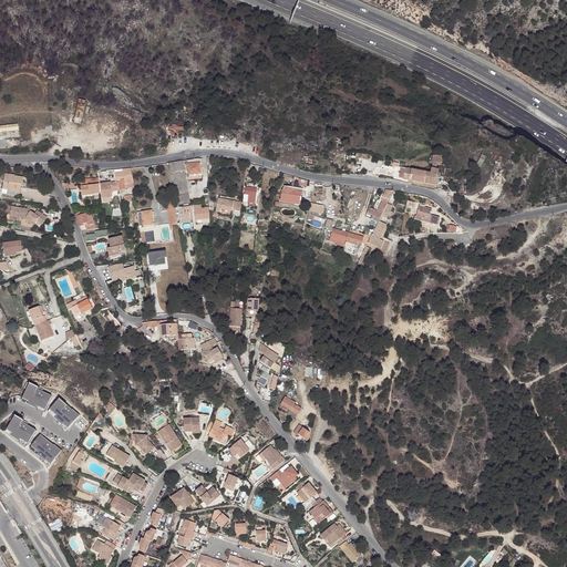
[(80,100),(78,117),(84,119),(88,100),(80,100)]
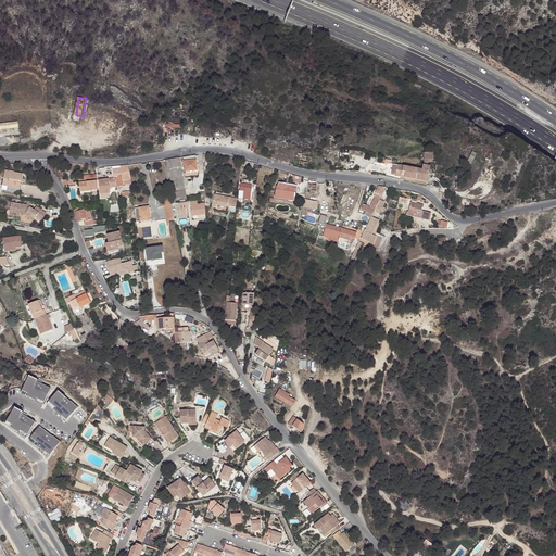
[(196,156),(184,158),(185,169),(185,176),(198,175),(196,156)]
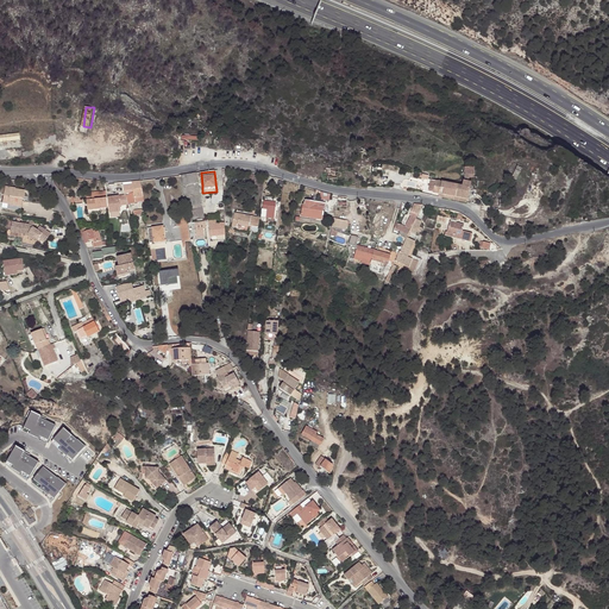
[(192,174),(180,176),(186,208),(202,206),(196,174),(192,174)]
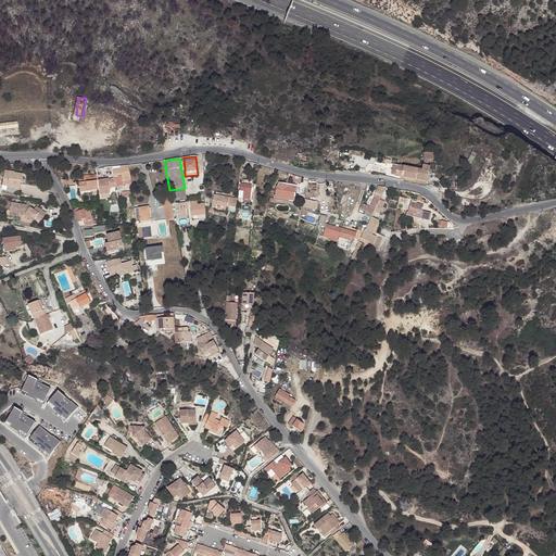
[(405,171),(406,167),(395,165),(392,176),(399,178),(399,176),(401,177),(402,171),(405,171)]
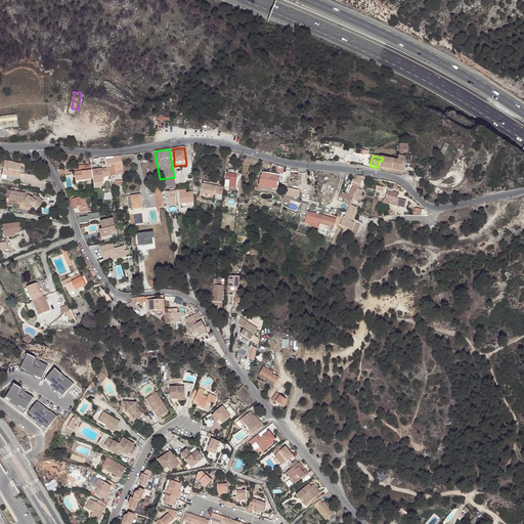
[(392,159),(390,169),(400,172),(403,157),(396,156),(395,160),(392,159)]
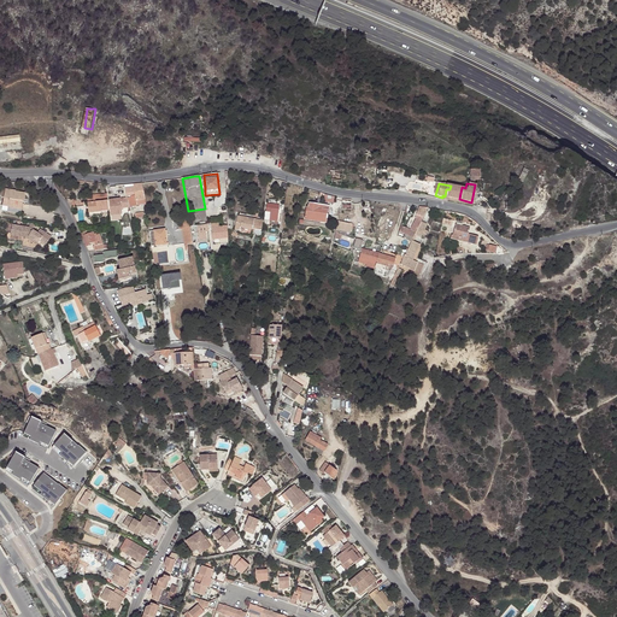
[(144,192),(142,186),(125,188),(127,198),(128,198),(131,198),(131,197),(136,195),(135,192),(144,192)]
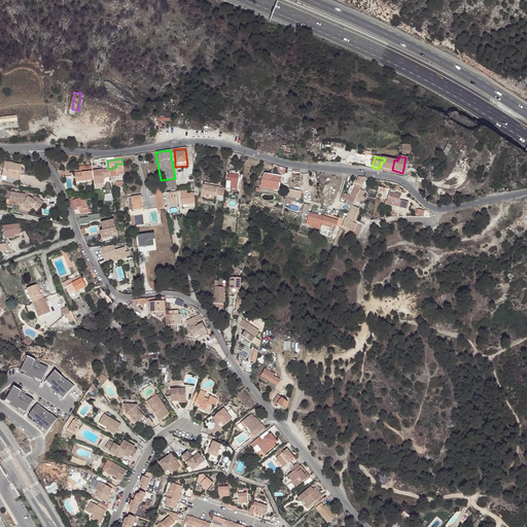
[(380,168),(392,170),(394,160),(385,159),(384,162),(381,162),(380,168)]
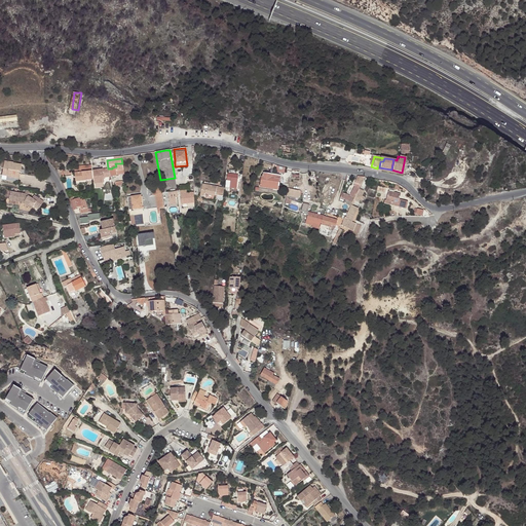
[(14,163),(4,165),(2,176),(7,177),(7,178),(20,180),(21,173),(22,173),(23,165),(14,164),(14,163)]
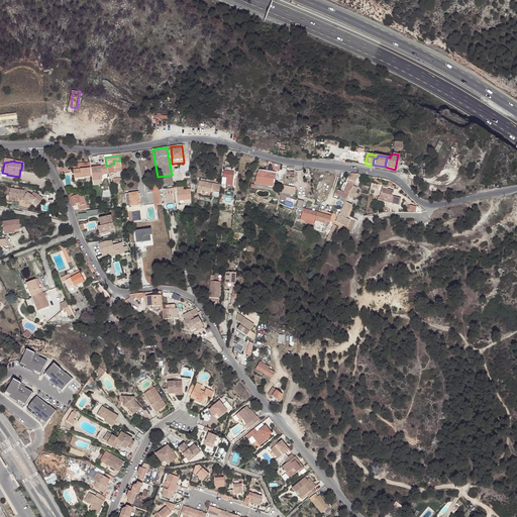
[(107,166),(108,173),(109,173),(122,171),(120,161),(113,161),(114,164),(110,165),(110,166),(107,166)]
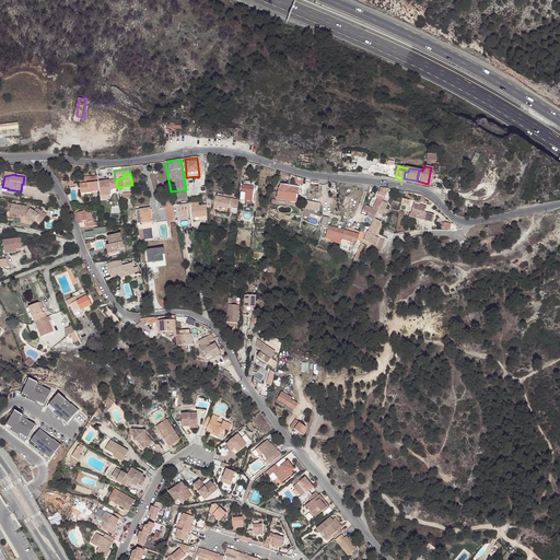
[(97,182),(91,183),(90,176),(80,177),(81,197),(88,196),(86,191),(92,191),(100,190),(97,182)]
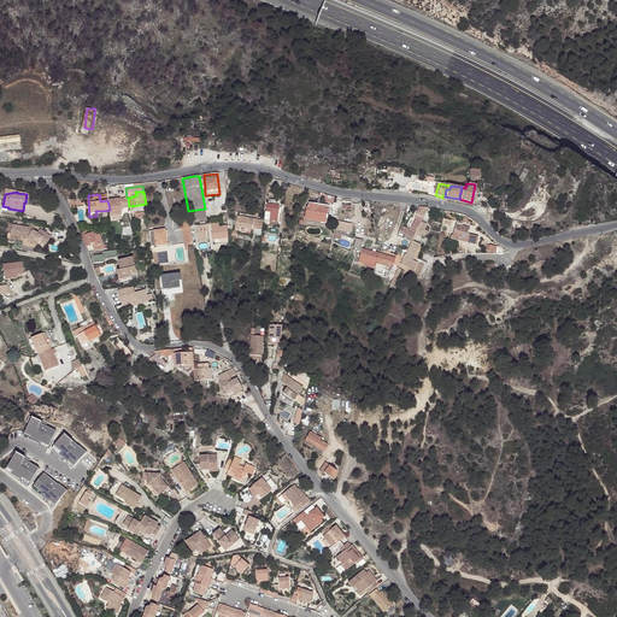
[(459,199),(445,197),(442,195),(442,198),(441,200),(470,206),(471,203),(459,199)]
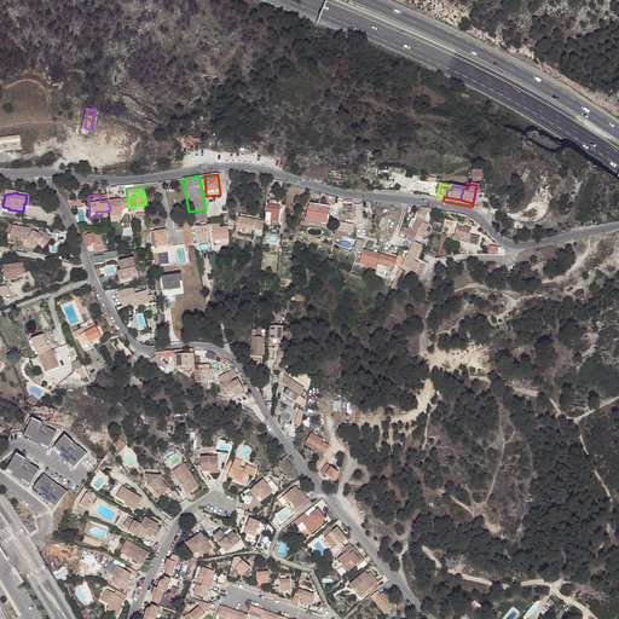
[(122,208),(129,207),(128,198),(127,198),(110,201),(113,215),(123,214),(122,208)]
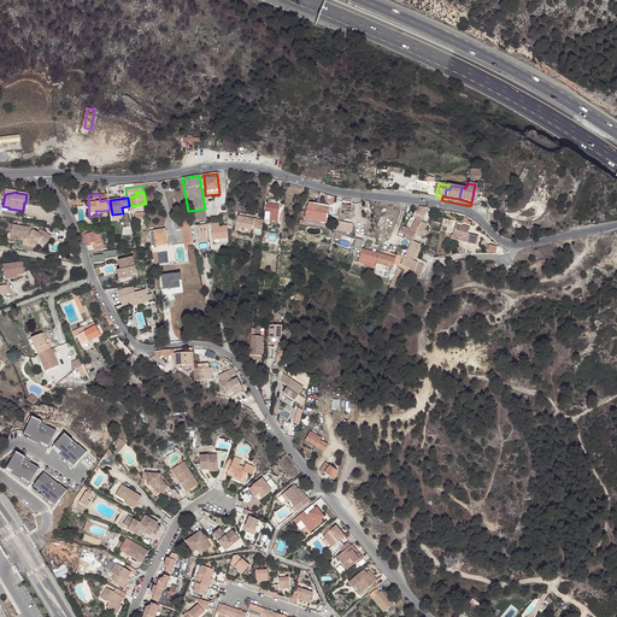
[(276,205),(268,204),(266,212),(271,213),(270,221),(278,221),(280,207),(276,207),(276,205)]
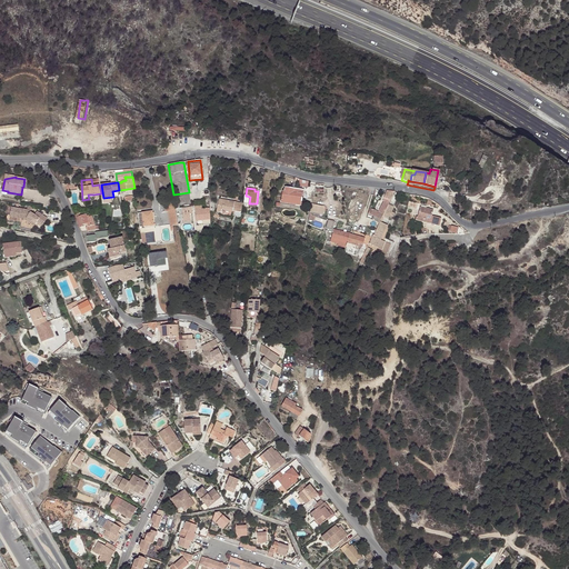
[(295,191),(295,189),(286,188),(285,191),(283,191),(281,201),(296,203),(296,206),(301,207),(303,190),(297,189),(296,191),(295,191)]
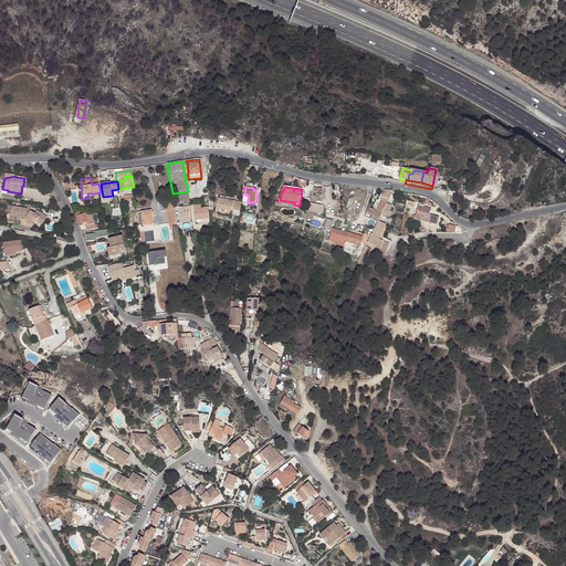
[(188,191),(173,194),(174,201),(174,205),(190,201),(189,196),(188,191)]
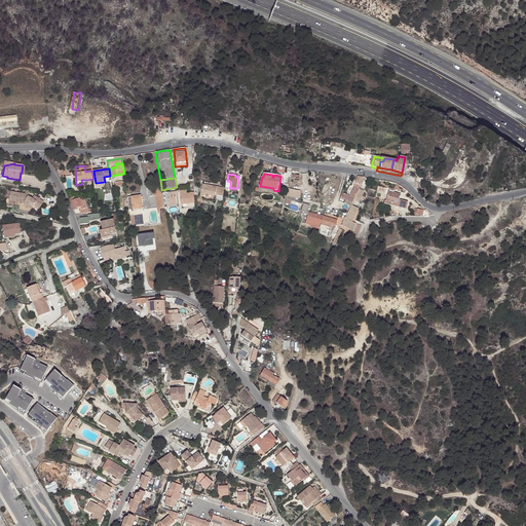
[(220,202),(223,200),(224,188),(218,187),(217,186),(203,184),(200,196),(205,196),(205,194),(217,196),(216,197),(220,202)]
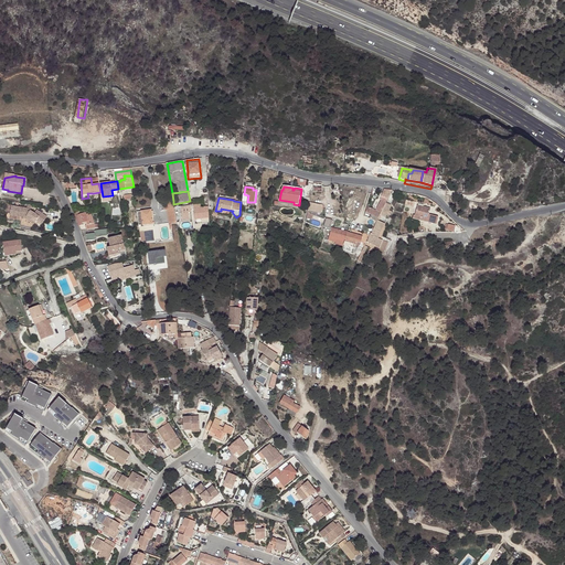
[(386,202),(387,200),(381,198),(380,200),(375,211),(369,208),(365,213),(370,214),(379,219),(380,214),(386,202)]
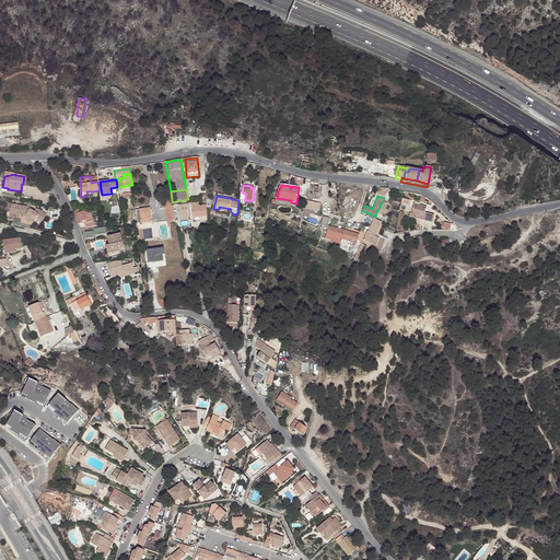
[(172,202),(172,199),(161,201),(162,209),(173,207),(173,206),(172,202)]
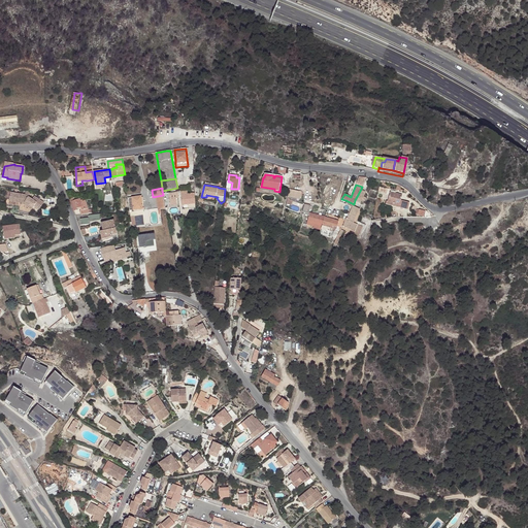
[(366,192),(361,189),(355,200),(357,201),(360,203),(362,200),(364,196),(366,192)]
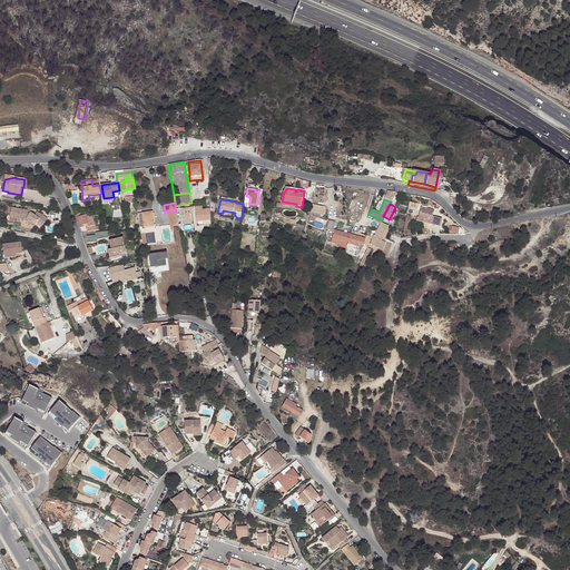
[(204,226),(212,225),(212,219),(210,207),(203,208),(203,205),(196,206),(198,232),(204,232),(204,226)]
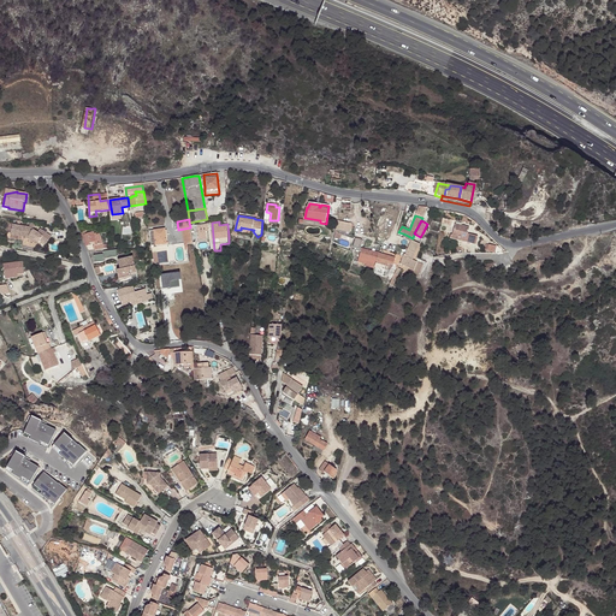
[(339,221),(338,230),(353,232),(354,223),(339,221)]
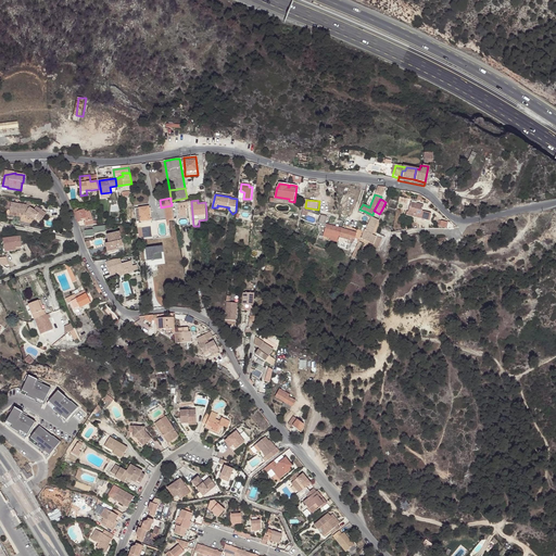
[(187,201),(178,203),(179,211),(185,210),(188,210),(187,201)]
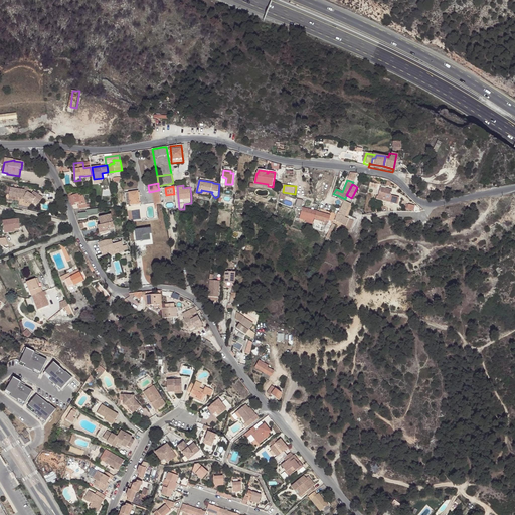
[(17,189),(11,188),(9,197),(22,199),(22,197),(24,198),(32,204),(33,202),(35,200),(39,203),(42,199),(33,192),(32,194),(29,192),(30,188),(26,187),(25,191),(17,189)]
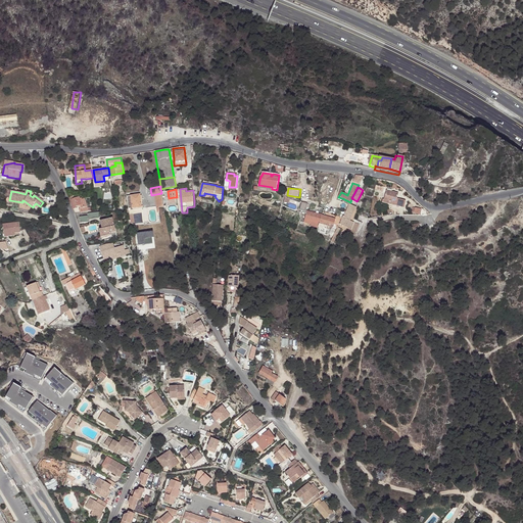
[(398,193),(387,191),(385,200),(383,199),(382,202),(395,206),(398,193)]
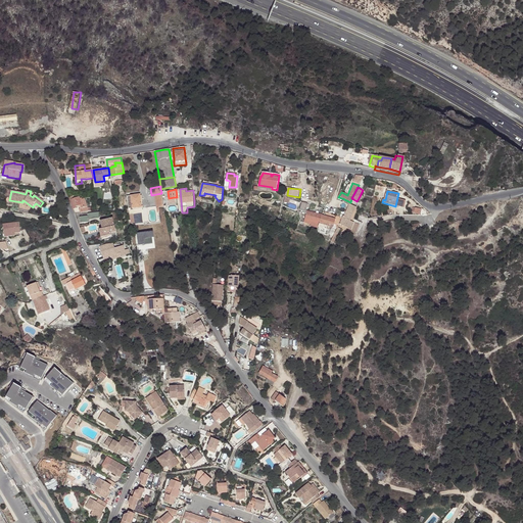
[(140,194),(127,196),(128,201),(129,208),(129,209),(140,207),(142,207),(140,194)]
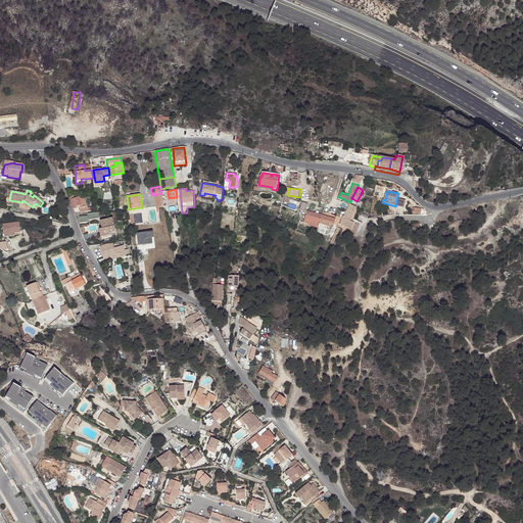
[(80,196),(73,198),(69,199),(73,207),(74,209),(76,208),(76,206),(79,205),(81,205),(82,208),(80,208),(80,209),(80,212),(94,210),(93,207),(91,207),(90,207),(88,207),(88,206),(88,205),(86,197),(83,198),(83,197),(81,198),(80,196)]
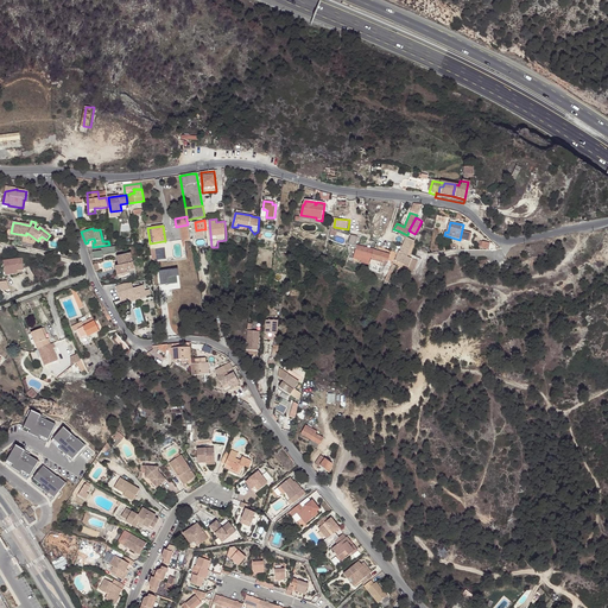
[(36,244),(38,241),(29,234),(26,233),(26,235),(36,244)]
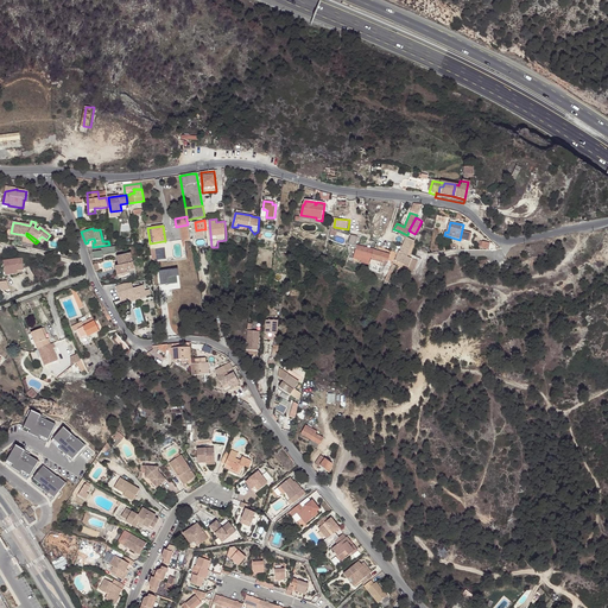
[(406,238),(401,246),(399,252),(394,260),(409,267),(406,271),(412,274),(418,261),(407,257),(413,241),(407,239),(406,238)]
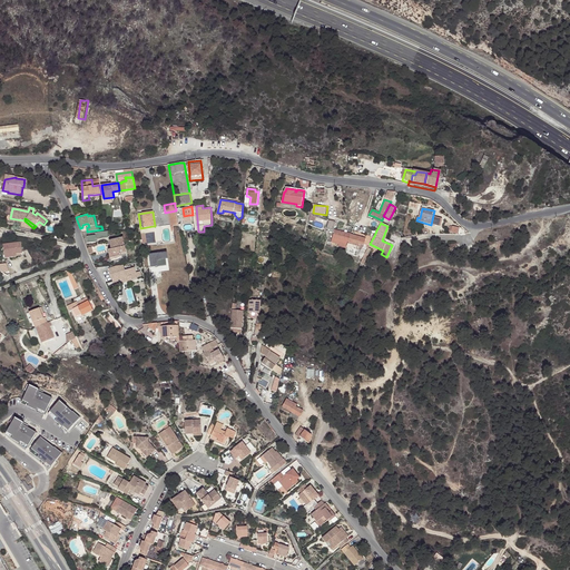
[(331,243),(346,247),(349,243),(350,234),(335,229),(331,243)]
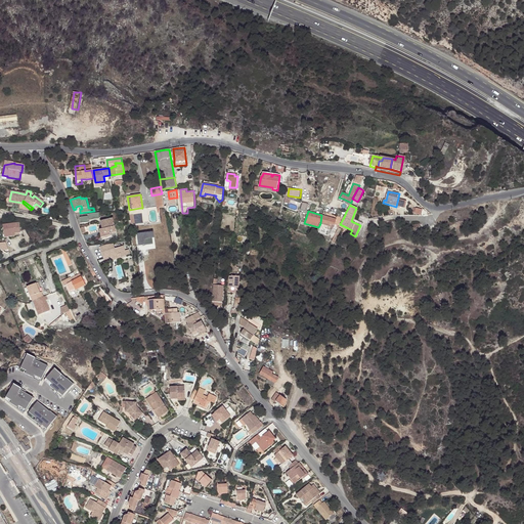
[(96,212),(94,213),(88,213),(88,216),(80,217),(81,223),(90,222),(90,220),(99,219),(99,212),(96,212)]
